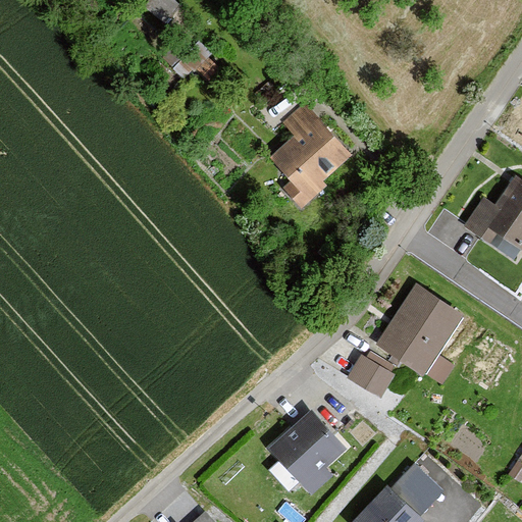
[(293,137),(268,159),(297,191),(289,198),(301,211),(326,187),(321,181),(351,154),(305,104),(281,124),(293,137)]
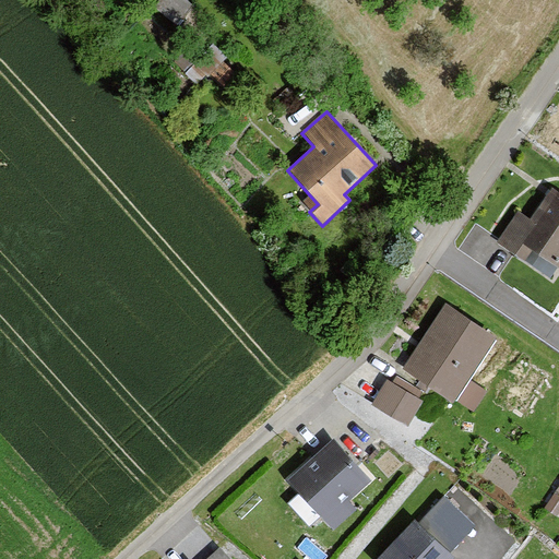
[(528,219),(518,213),(496,244),(512,254),(520,245),(556,269),(558,264),(558,194),(549,189),(528,219)]
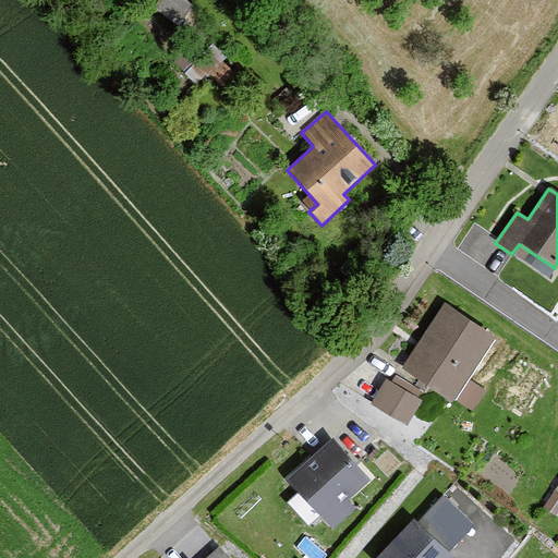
[(493,338),(443,303),(399,367),(449,402),(493,338)]
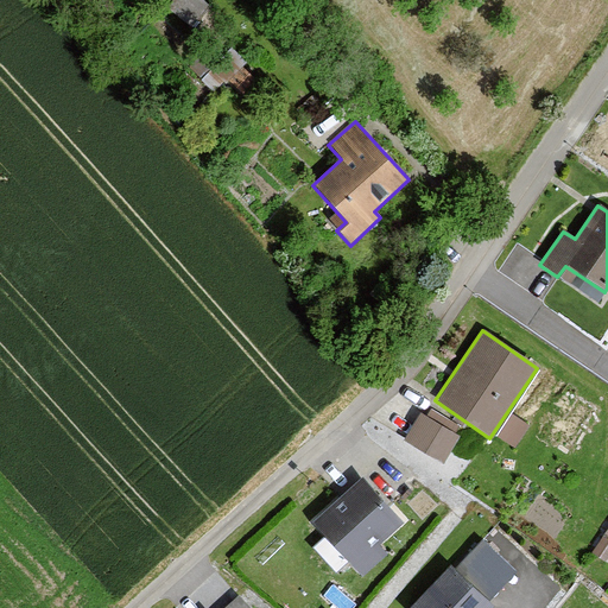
[(426,403),(409,434),(448,457),(466,425),(426,403)]
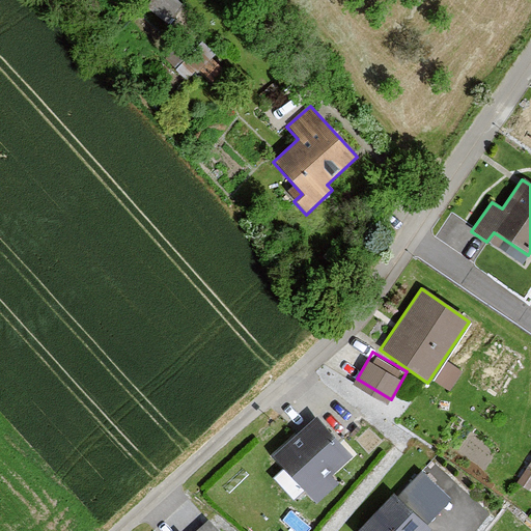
[(347,458),(312,422),(272,459),(315,506),(336,486),(328,477),(347,458)]
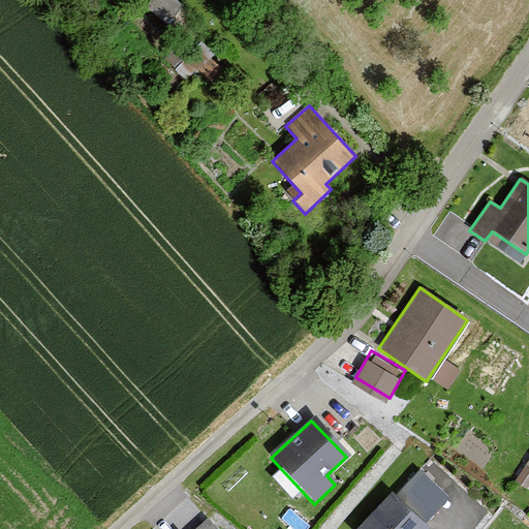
[(424,528),(425,528),(387,491),(349,528),(424,528)]
